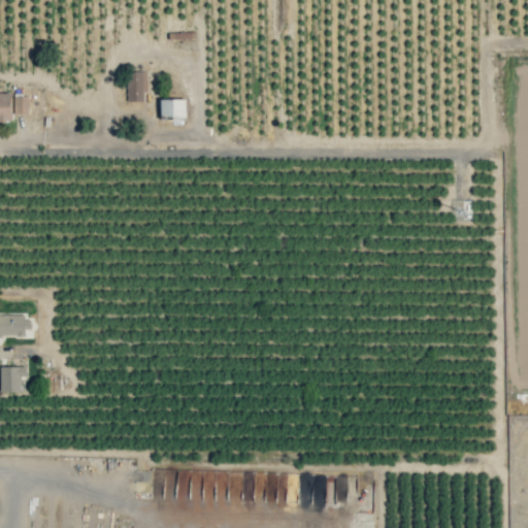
[(144,101),(145,71),(127,71),(126,101),(144,101)]
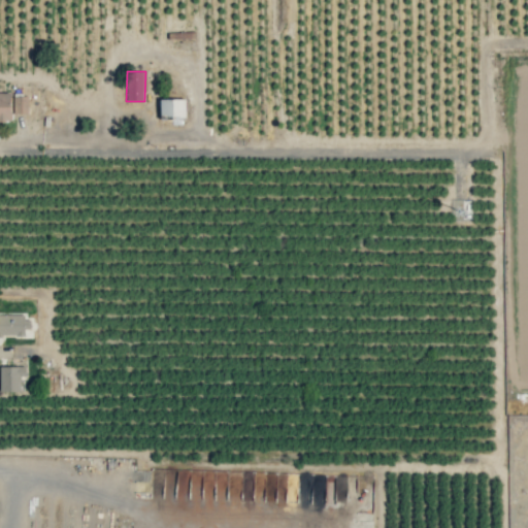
[(9,92),(0,92),(0,121),(10,121),(9,92)]
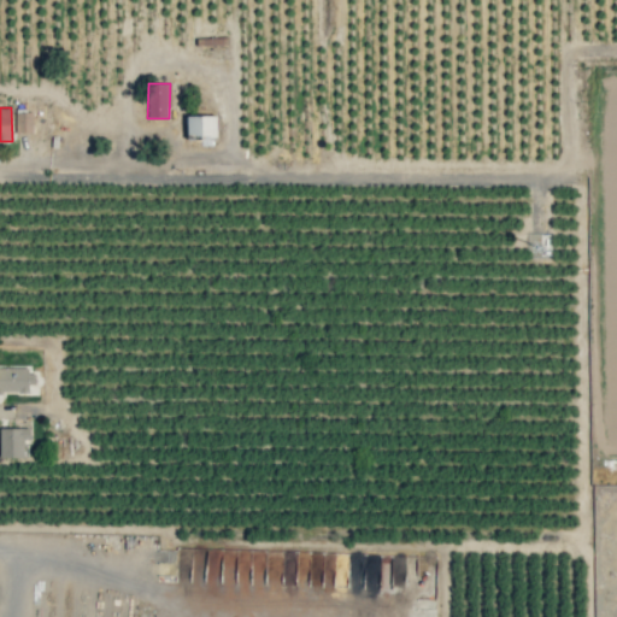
[(15,133),(33,133),(33,112),(16,112),(15,133)]
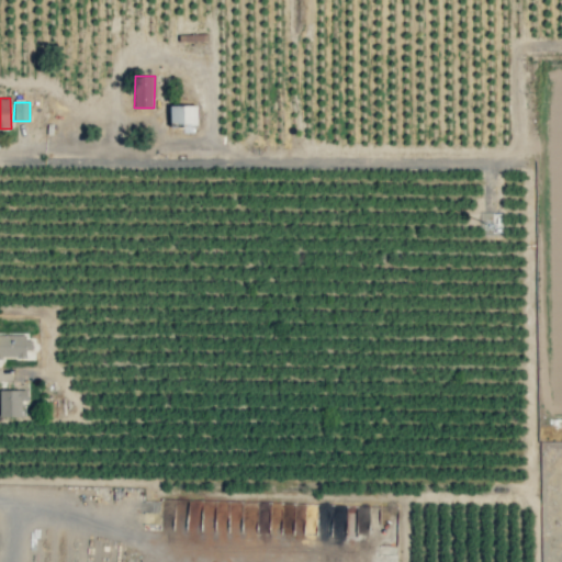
[(195,105),(169,105),(169,122),(183,122),(183,132),(195,132),(195,105)]
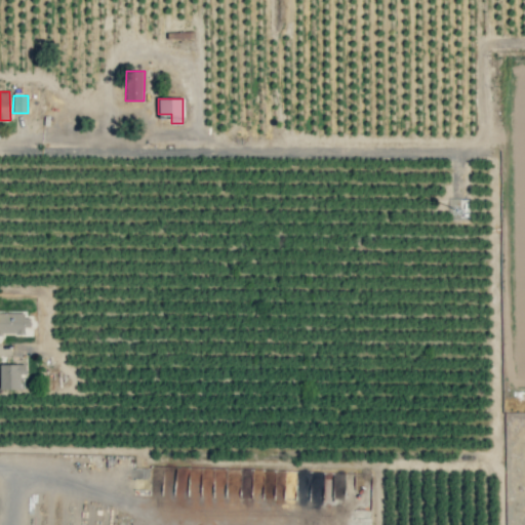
[(0,314),(0,333),(28,333),(27,314),(0,314)]
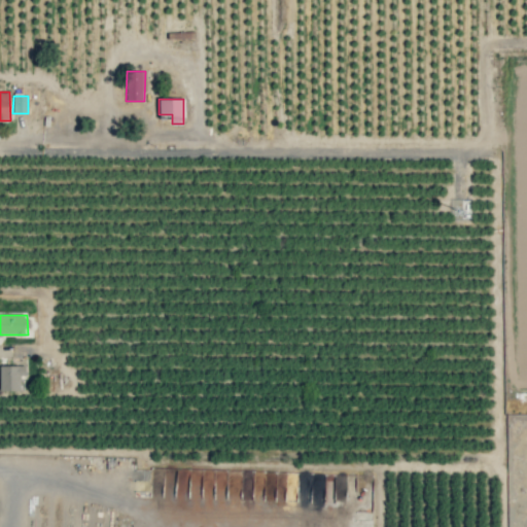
[(0,389),(20,390),(20,375),(26,375),(26,365),(0,364),(0,389)]
